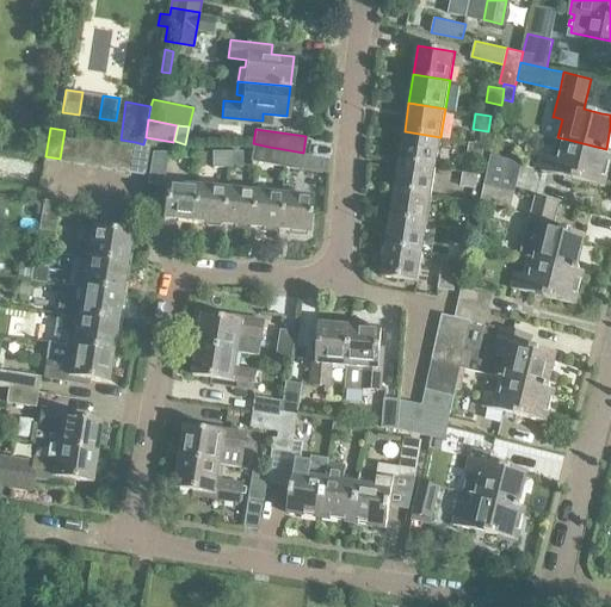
[(60,159),(74,161),(79,132),(65,130),(60,159)]
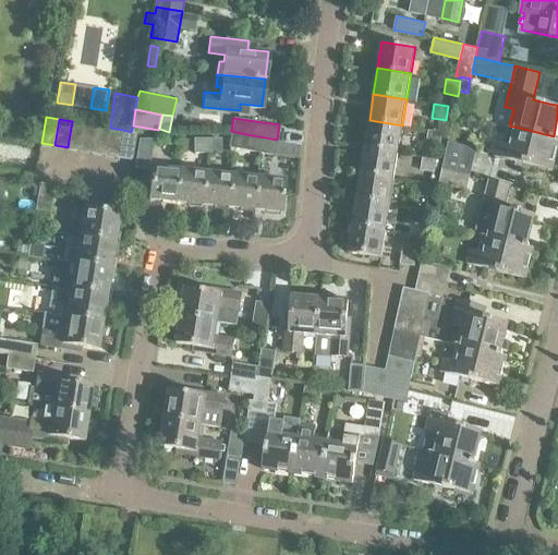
[(370,120),(365,146),(398,152),(402,125),(370,120)]
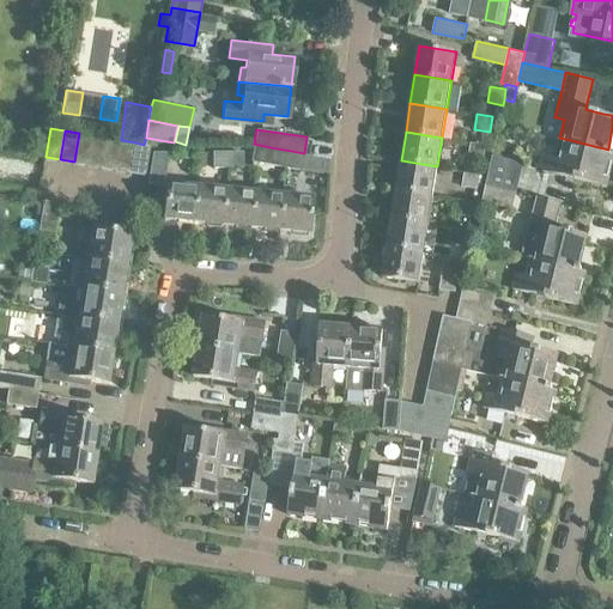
[(74,162),(87,164),(92,135),(79,133),(74,162)]
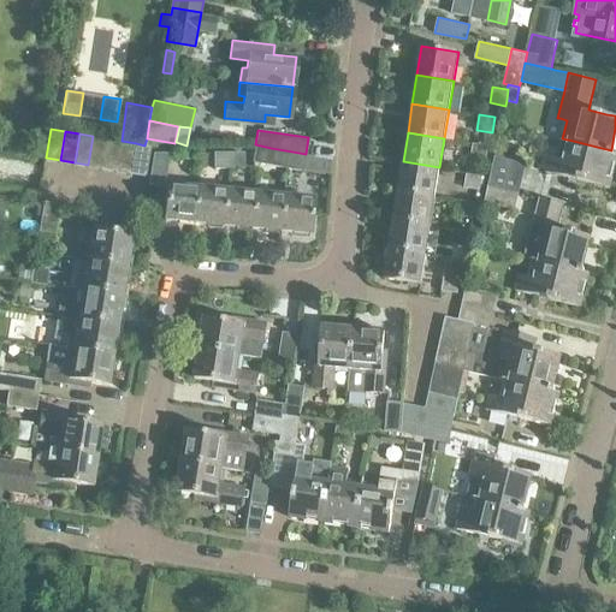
[(88,165),(102,167),(107,138),(93,136),(88,165)]
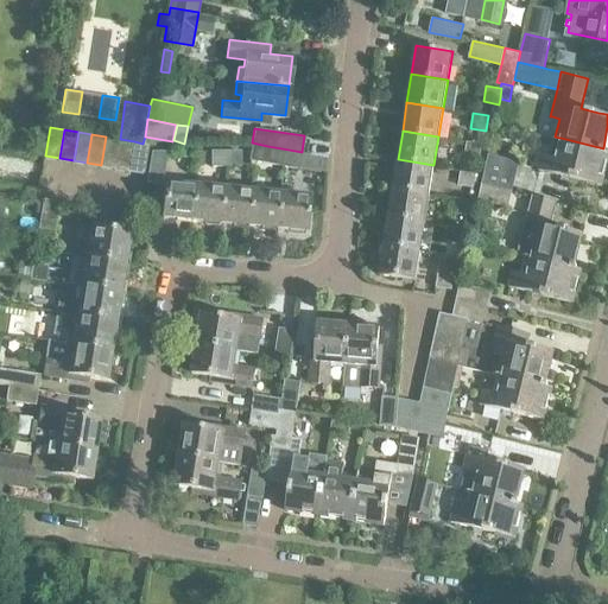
[(101,165),(115,167),(120,139),(106,137),(101,165)]
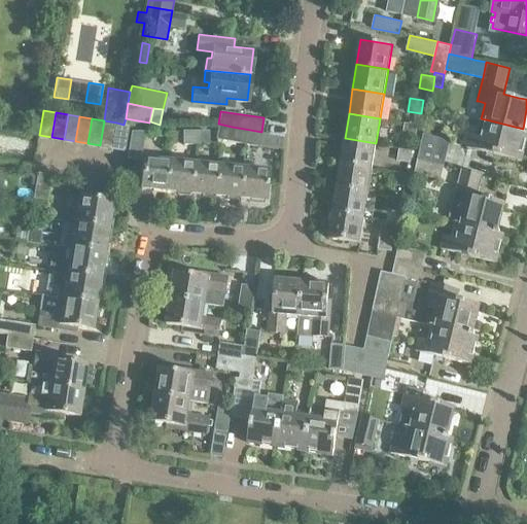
[(525,129),(523,129),(486,119),(485,119),(482,135),(471,133),(468,146),(521,160),(526,135),(526,131),(524,131),(525,129)]
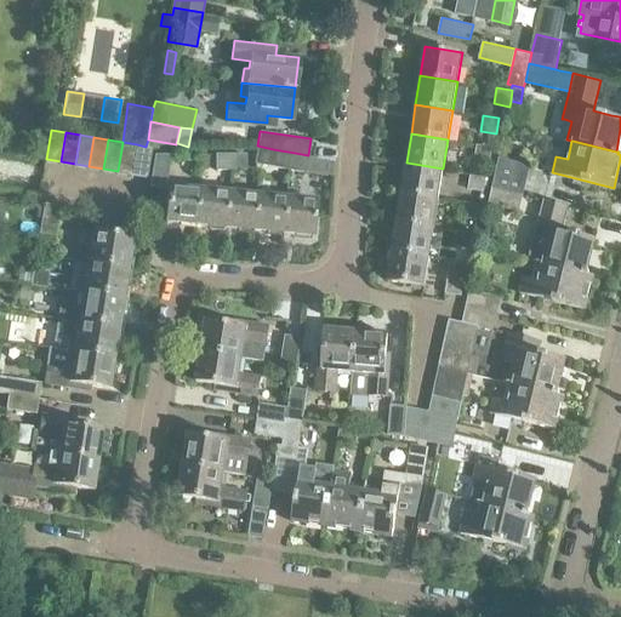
[(118,171),(132,173),(137,144),(123,142),(118,171)]
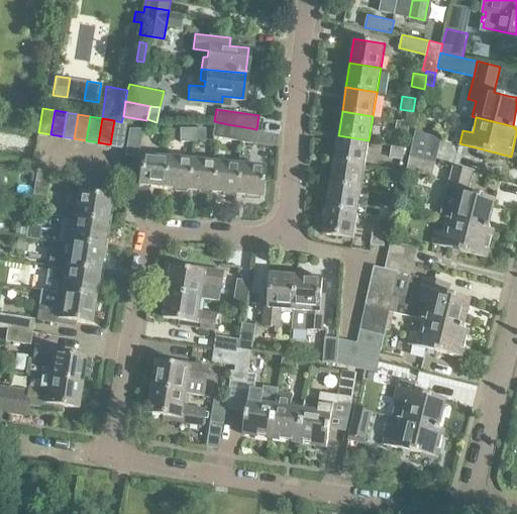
[(411,122),(397,119),(395,133),(408,135),(411,122)]
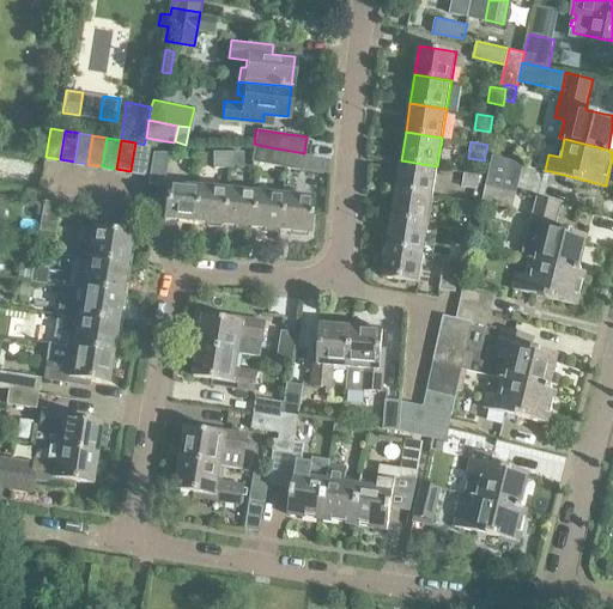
[(135,142),(131,171),(144,174),(150,145),(144,145),(135,142)]
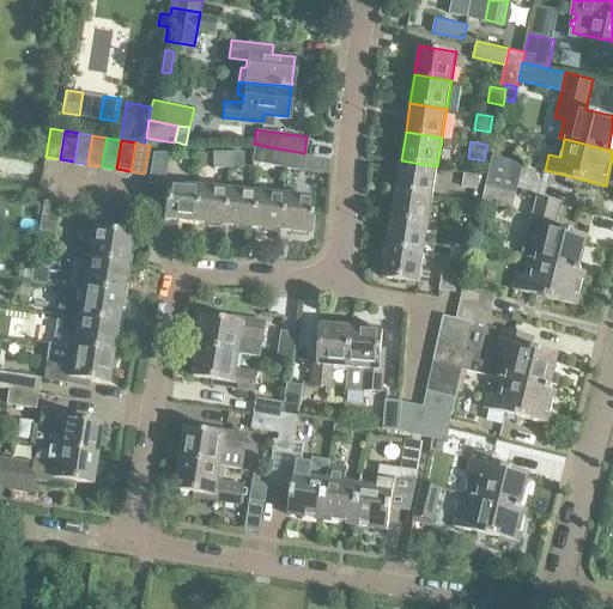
[(267,163),(269,147),(254,144),(252,160),(267,163)]
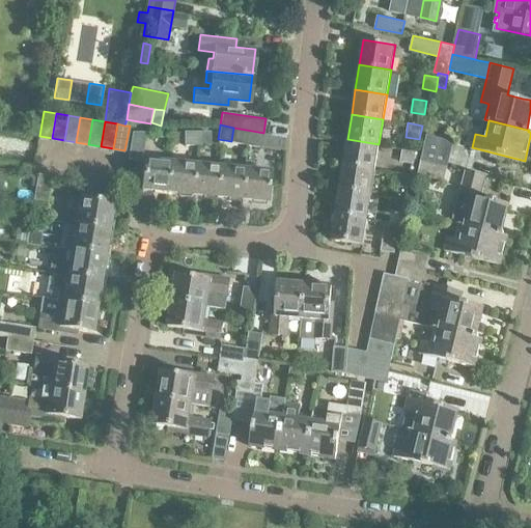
[(233,128),(231,141),(261,146),(263,133),(252,131),(233,128)]
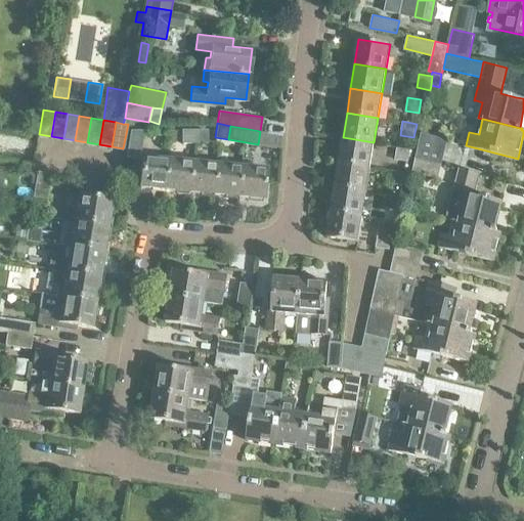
[(194,128),(182,128),(182,142),(194,142),(194,128)]
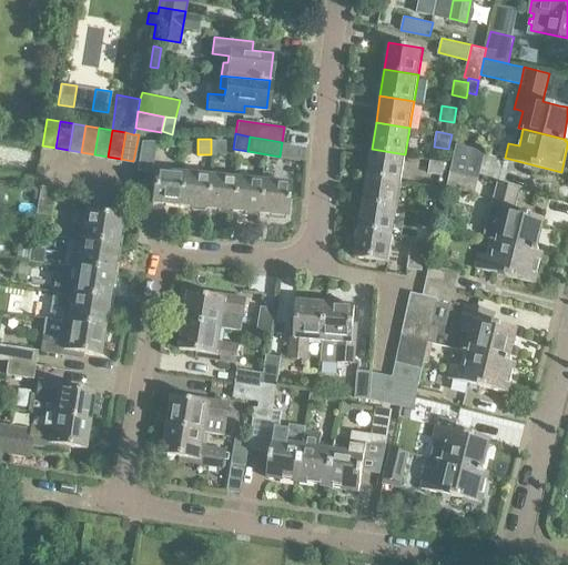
[(225,139),(211,139),(211,154),(225,154),(225,139)]
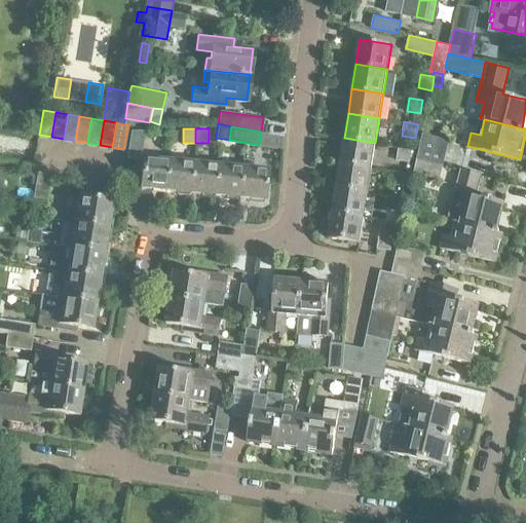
[(145,129),(132,129),(127,156),(140,158),(145,129)]
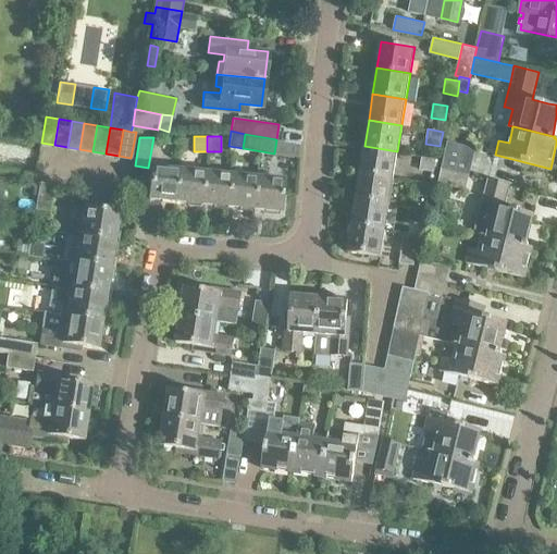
[(276,139),(274,154),(293,157),(295,143),(276,139)]
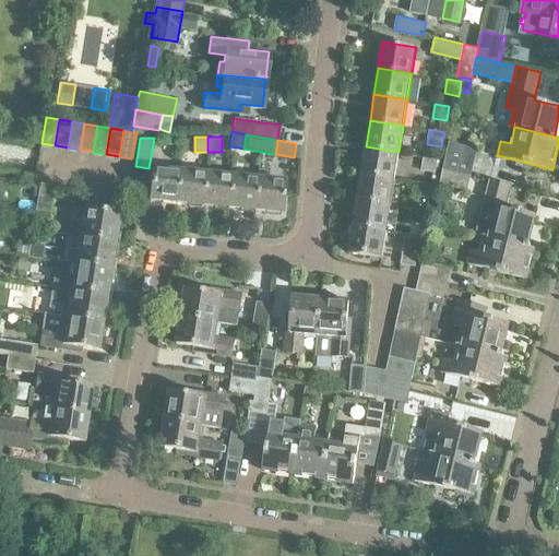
[(450,141),(443,167),(472,174),(478,148),(450,141)]
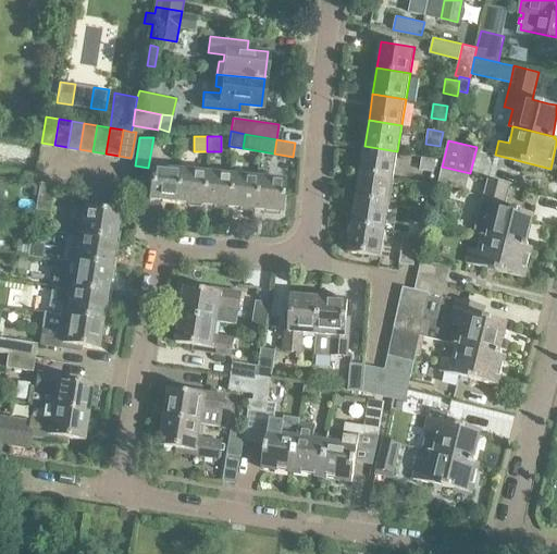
[(364,146),(360,172),(393,177),(397,151),(364,146)]
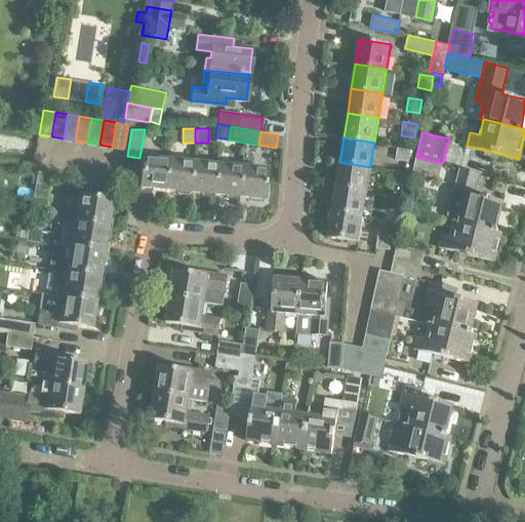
[(411,148),(398,146),(396,159),(409,161),(411,148)]
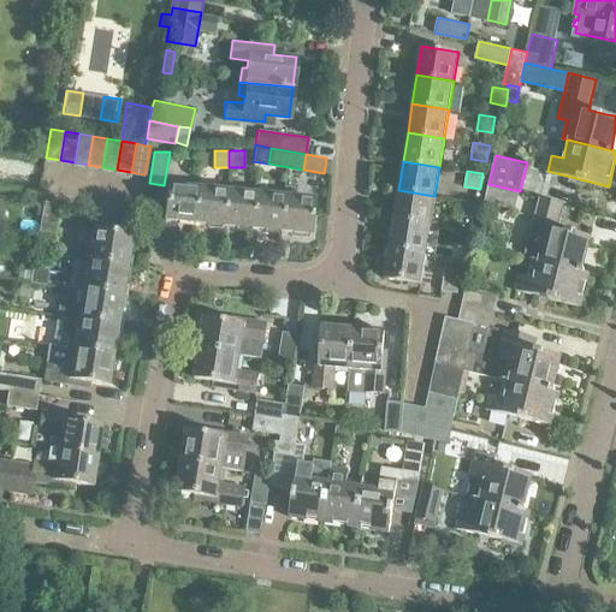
[(166,180),(163,217),(193,219),(196,184),(166,180)]
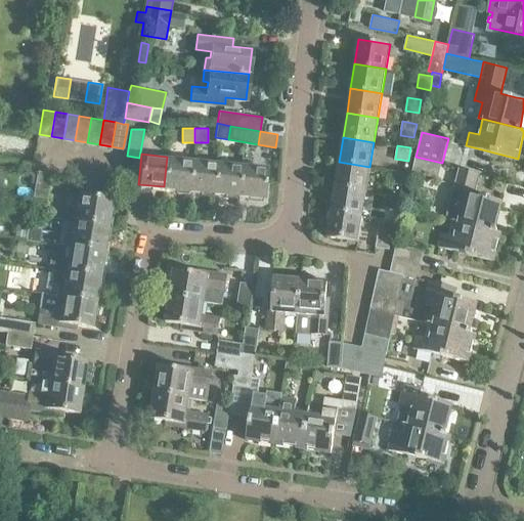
[(164,186),(188,189),(191,159),(167,157),(164,186)]
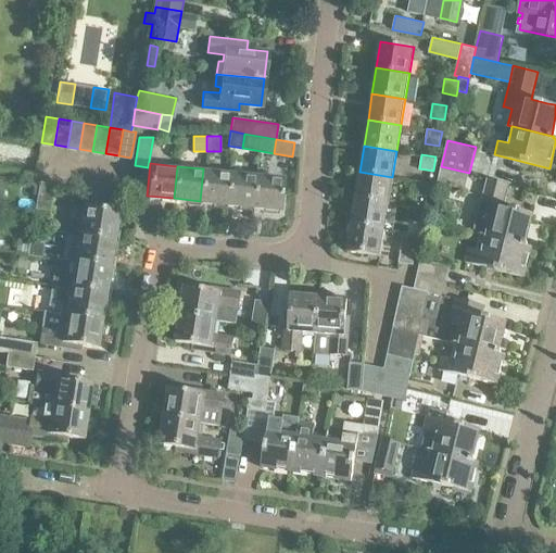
[(465,188),(469,173),(441,166),(438,181),(465,188)]
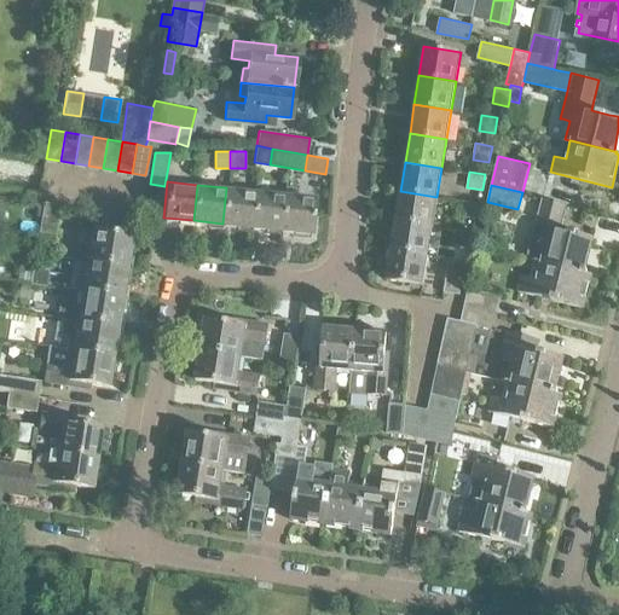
[(256,191),(226,187),(223,224),(253,226),(256,191)]
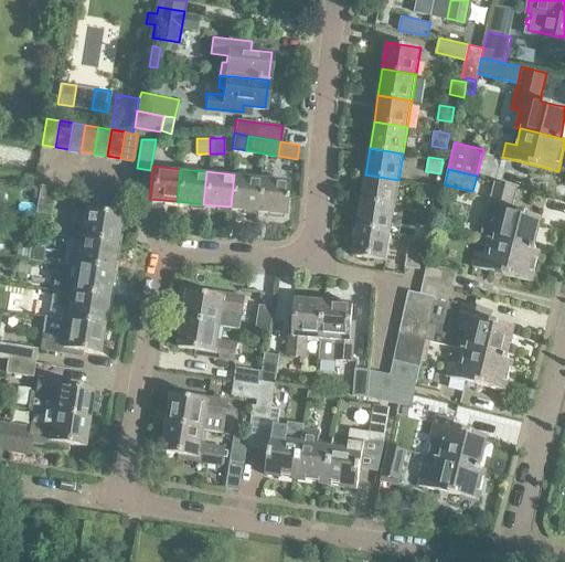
[(260,177),(234,175),(231,207),(257,210),(260,177)]
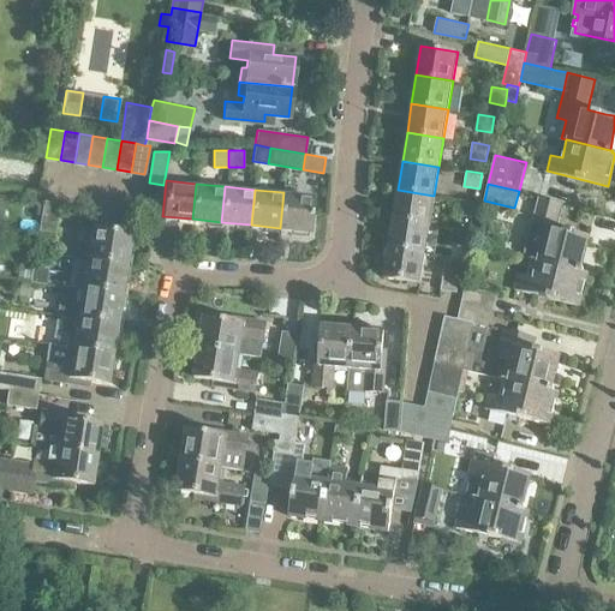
[(398,190),(393,219),(429,225),(434,196),(398,190)]
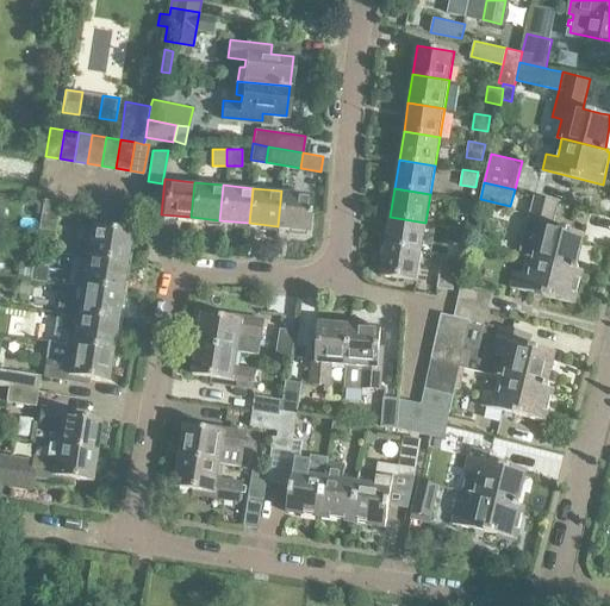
[(307,229),(311,193),(281,191),(278,226),(307,229)]
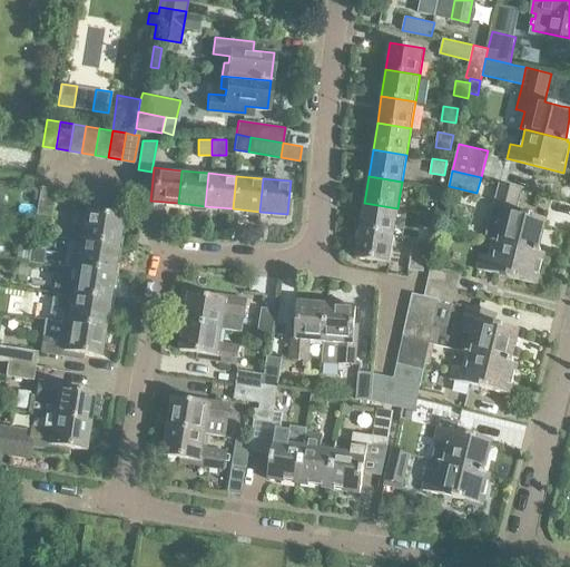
[(441,187),(426,184),(424,199),(439,202),(441,187)]
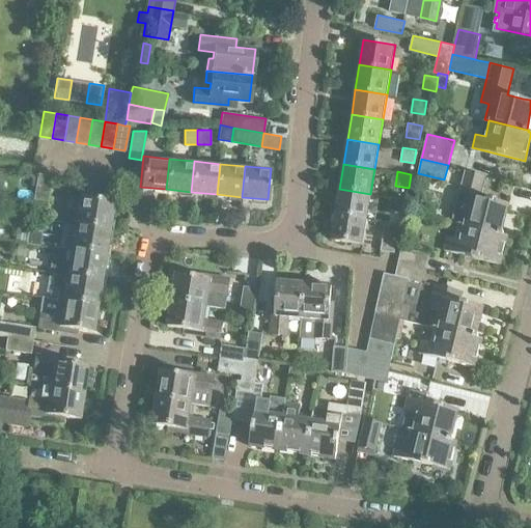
[(51,175),(38,173),(34,197),(47,200),(51,175)]
